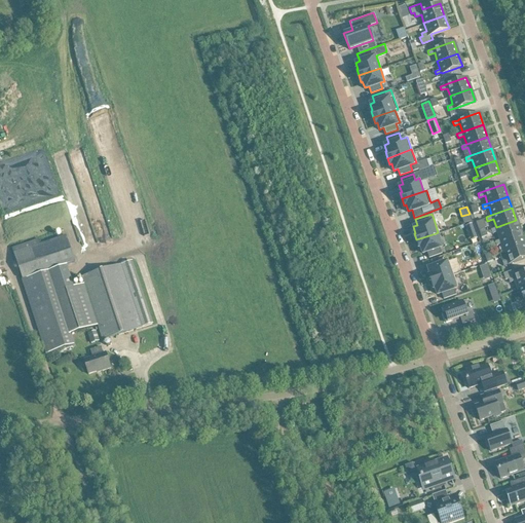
[(516,220),(496,227),(490,229),(491,232),(497,230),(500,238),(520,231),(516,220)]
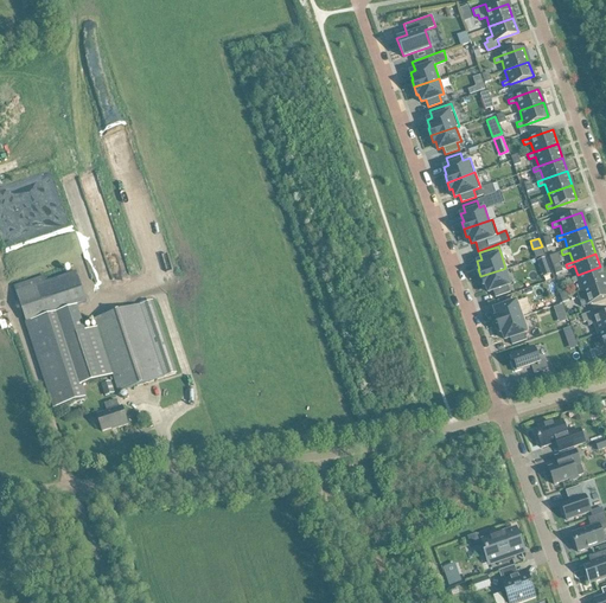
[(536,258),(540,268),(548,264),(544,255),(536,258)]
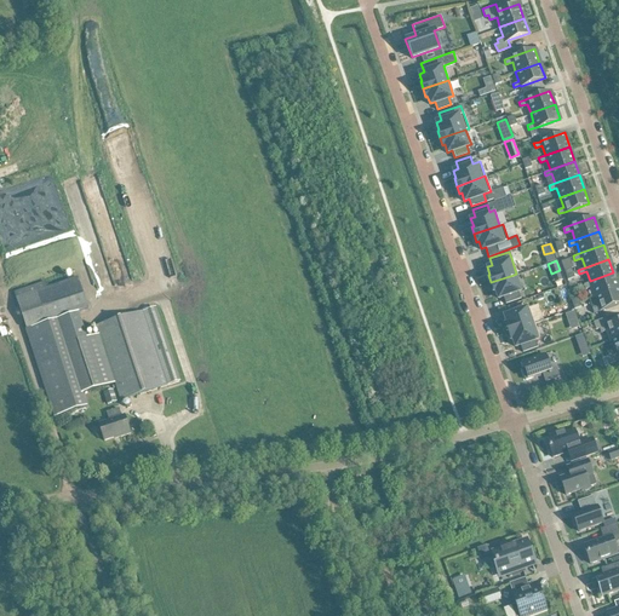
[(613,272),(590,281),(583,283),(585,288),(591,286),(595,295),(618,287),(613,272)]
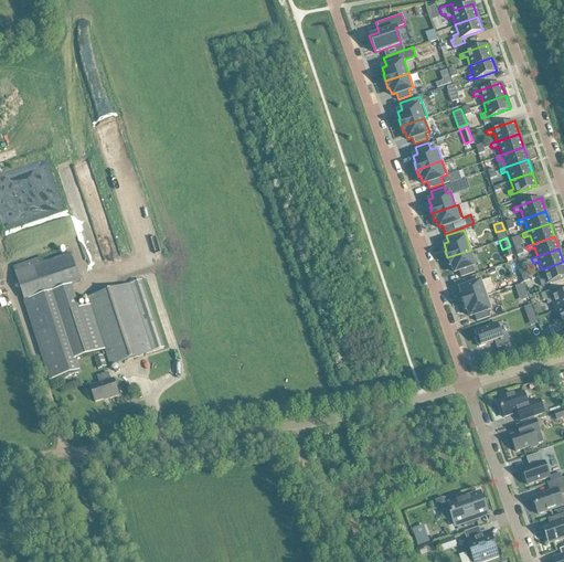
[(472,264),(468,251),(447,257),(449,265),(451,264),(454,271),(458,269),(460,276),(474,272),(471,265),(472,264)]
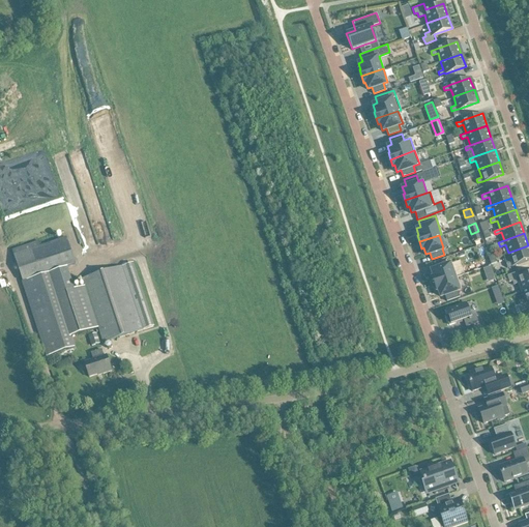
[(65,236),(39,244),(37,239),(11,249),(13,254),(22,280),(75,262),(65,236)]
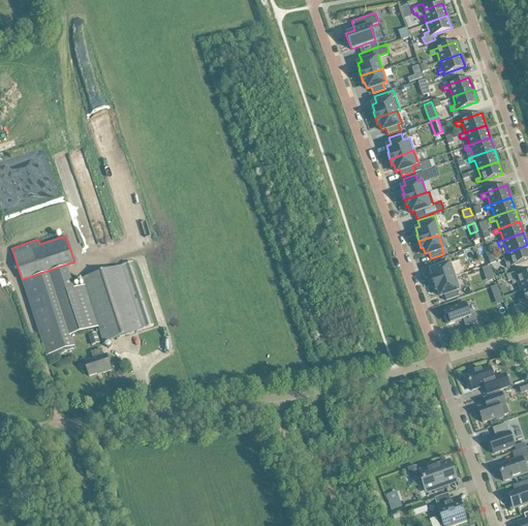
[(527,258),(527,246),(527,245),(507,252),(510,260),(504,263),(505,266),(511,264),(511,265),(527,258)]
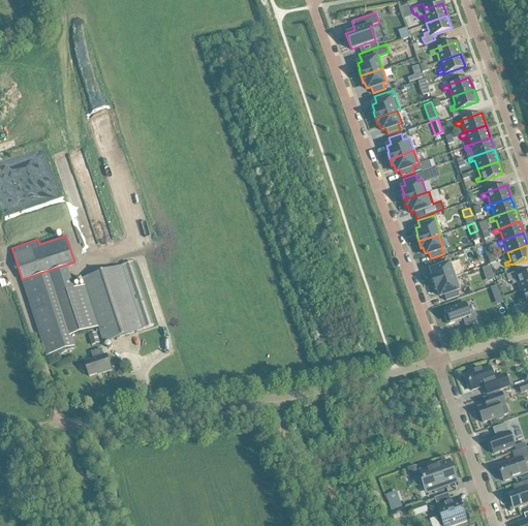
[(65,267),(22,280),(45,356),(73,347),(69,334),(97,325),(102,340),(153,323),(132,259),(82,276),(84,283),(72,286),(65,267)]
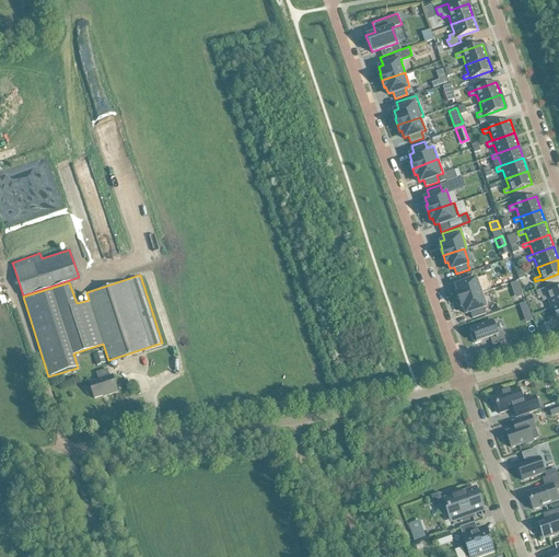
[(461,283),(455,285),(458,292),(456,292),(458,299),(481,291),(477,277),(473,279),(461,283)]
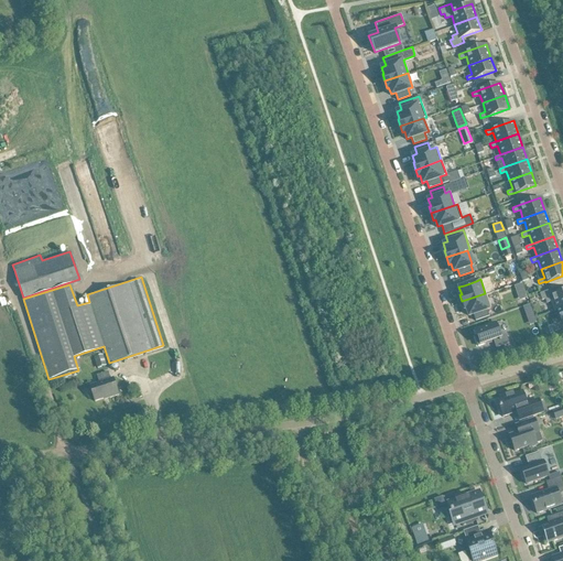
[(551,288),(539,292),(541,299),(544,298),(545,302),(552,300),(554,309),(562,305),(562,290),(553,294),(551,288)]
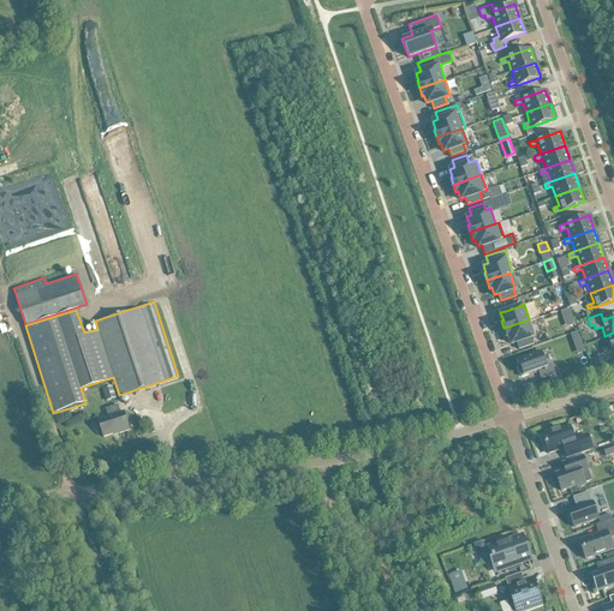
[(535,334),(529,319),(504,328),(507,336),(508,335),(511,342),(516,341),(518,348),(532,343),(530,336),(535,334)]
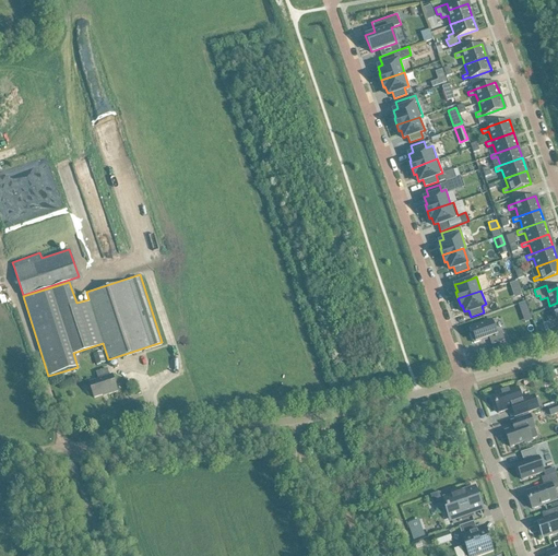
[(525,299),(518,302),(520,309),(527,307),(525,299)]
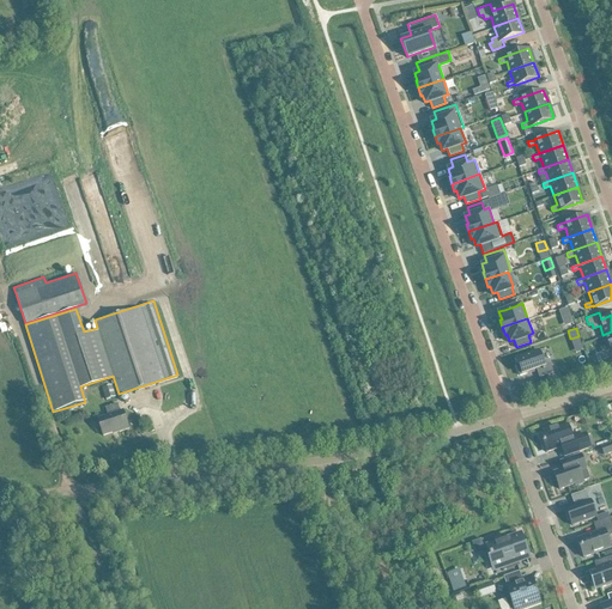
[(611,347),(611,332),(603,335),(606,345),(600,347),(601,351),(598,352),(600,359),(611,354),(611,349),(611,348),(611,347)]
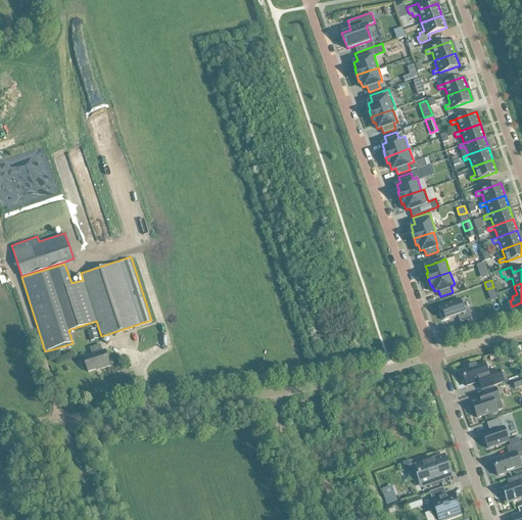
[(441,311),(439,311),(442,319),(457,314),(460,321),(471,317),(468,310),(464,311),(459,298),(439,304),(441,311)]
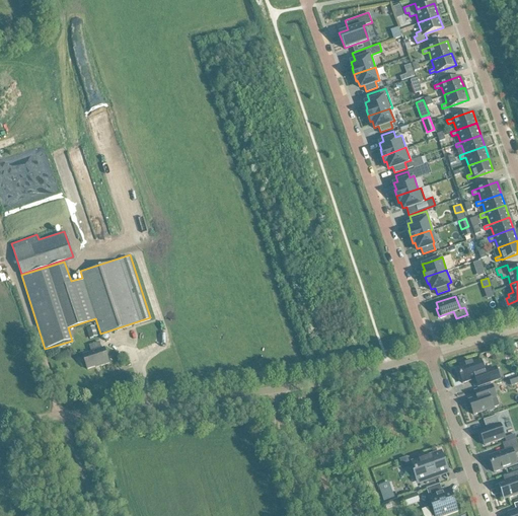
[(97,335),(94,324),(85,327),(89,338),(97,335)]
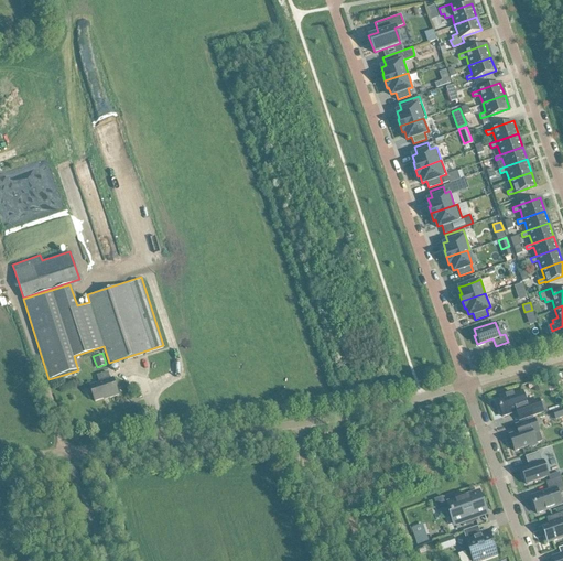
[(107,370),(101,371),(96,374),(98,381),(89,385),(94,399),(108,395),(108,396),(117,392),(112,377),(109,378),(107,370)]
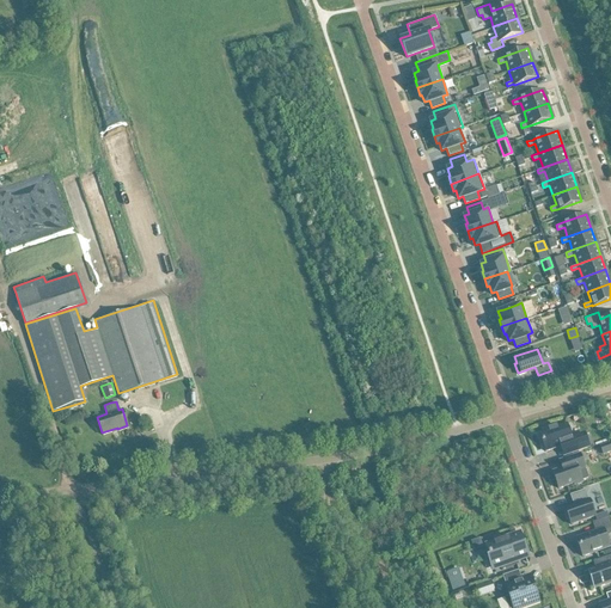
[(572,440),(566,422),(556,425),(548,428),(548,429),(538,431),(545,450),(558,444),(562,455),(588,446),(585,435),(572,440)]
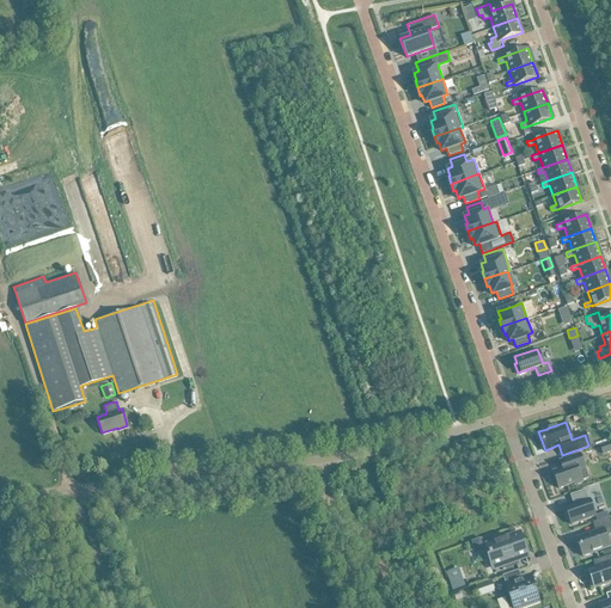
[(610,440),(599,444),(603,453),(610,449),(610,440)]
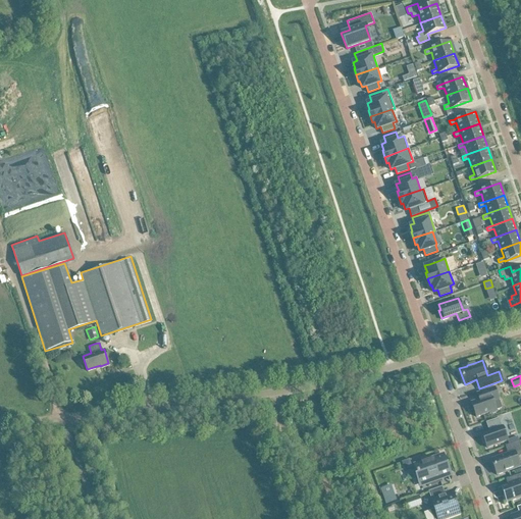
[(499,399),(493,385),(476,392),(478,399),(471,401),(476,416),(489,411),(489,412),(496,410),(496,409),(501,407),(499,399)]
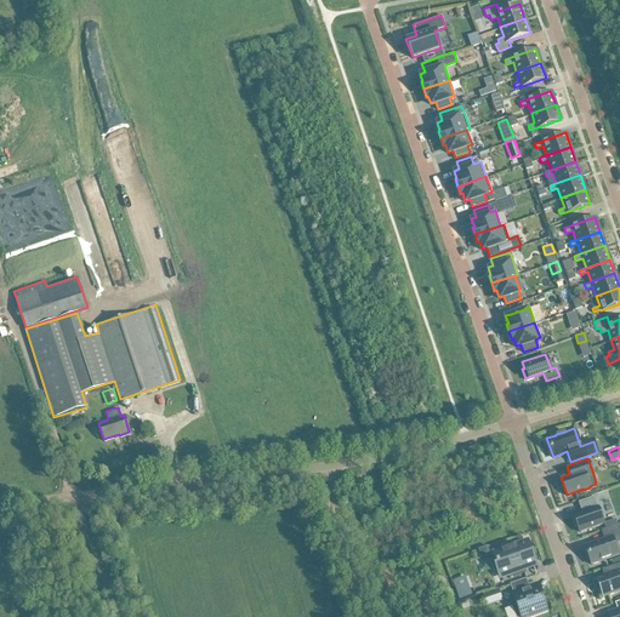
[(593,496),(578,501),(581,510),(573,514),(579,531),(603,523),(597,506),(593,496)]
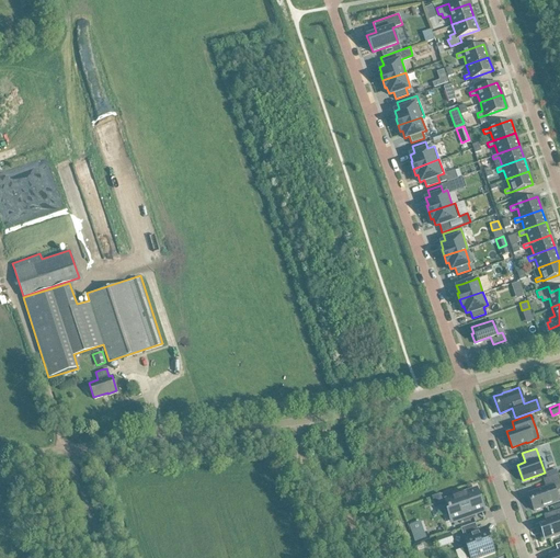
[(545,487),(527,492),(534,509),(558,501),(555,490),(559,488),(559,479),(558,473),(543,478),(545,487)]
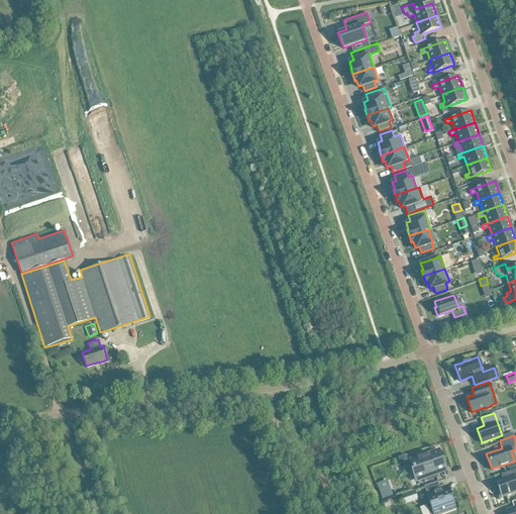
[(438,448),(409,458),(416,479),(422,477),(423,480),(437,475),(444,473),(441,461),(442,461),(438,448)]
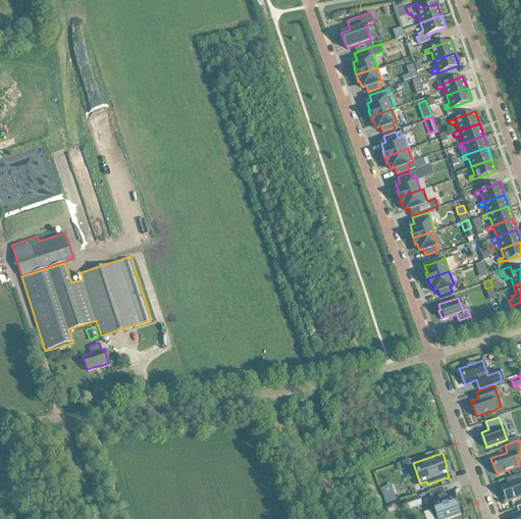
[(518,480),(501,486),(506,501),(520,495),(520,473),(516,475),(518,480)]
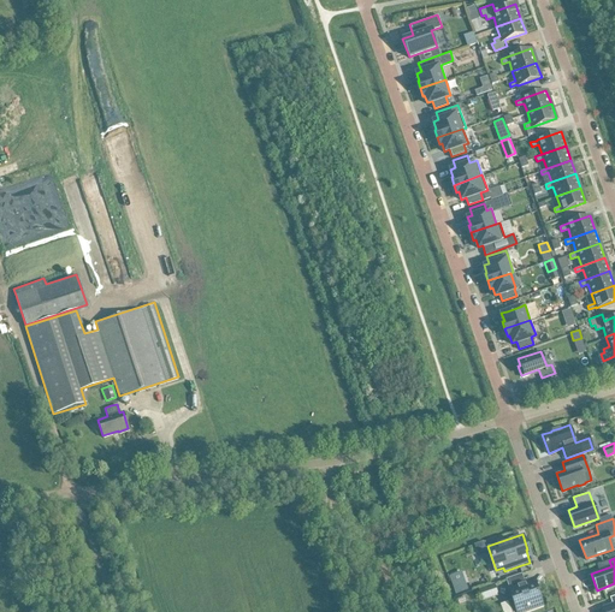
[(466,580),(454,583),(456,592),(468,588),(466,580)]
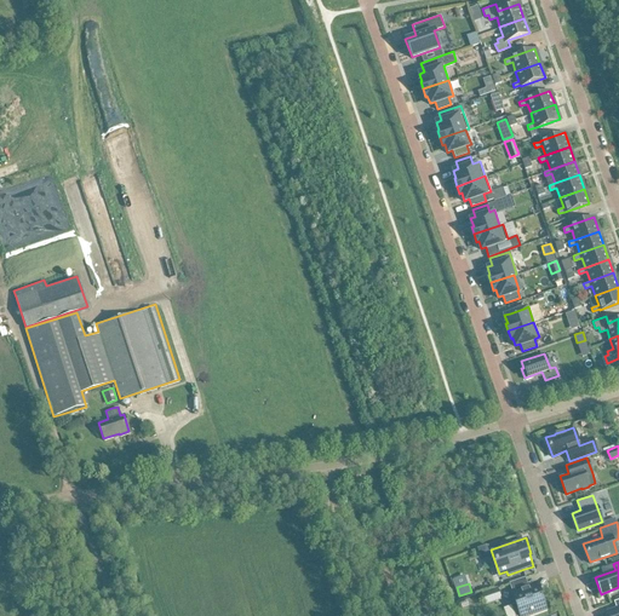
[(520,614),(520,615),(521,615),(545,608),(539,588),(536,591),(533,585),(533,583),(511,591),(515,603),(511,604),(516,615),(520,614)]
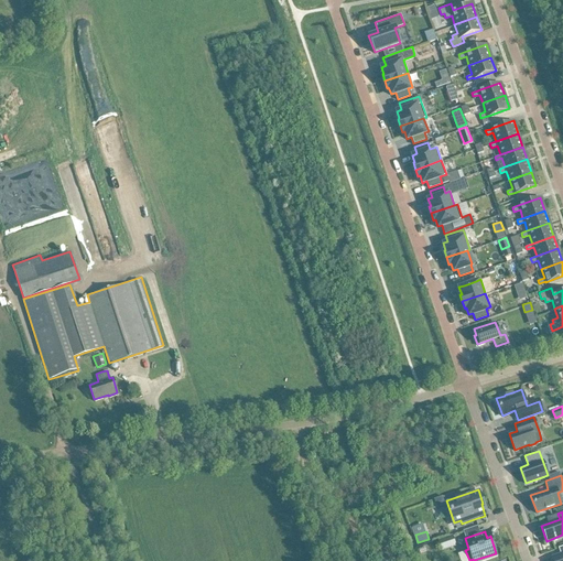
[(453,533),(437,538),(442,550),(456,545),(453,533)]
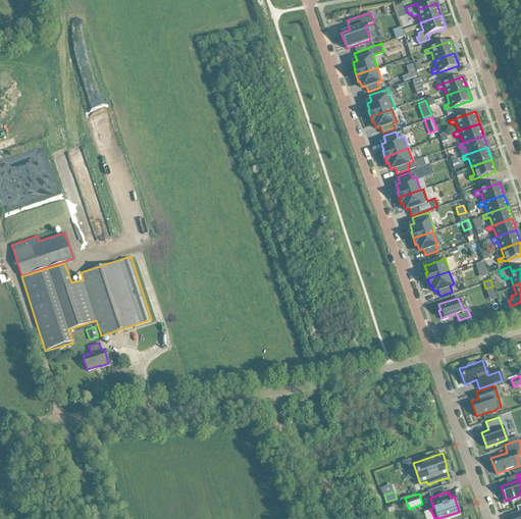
[(520,518),(520,510),(511,514),(512,518),(520,518)]
